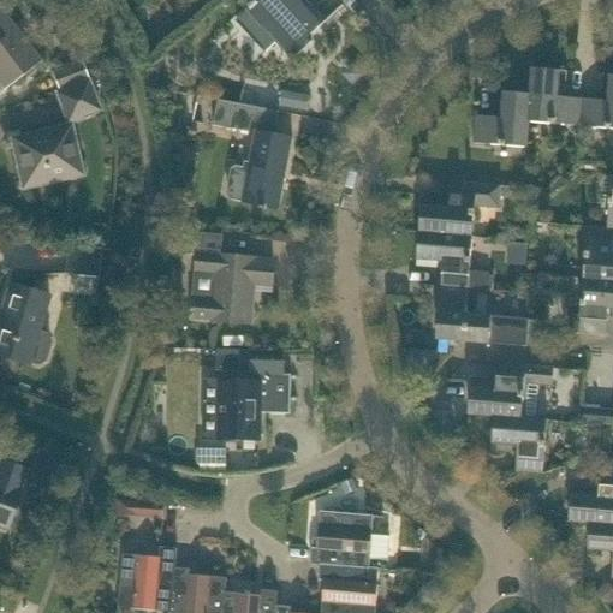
[(305,36),(323,19),(305,0),(255,0),(234,19),(263,51),(279,35),(296,53),(310,40),(305,36)]
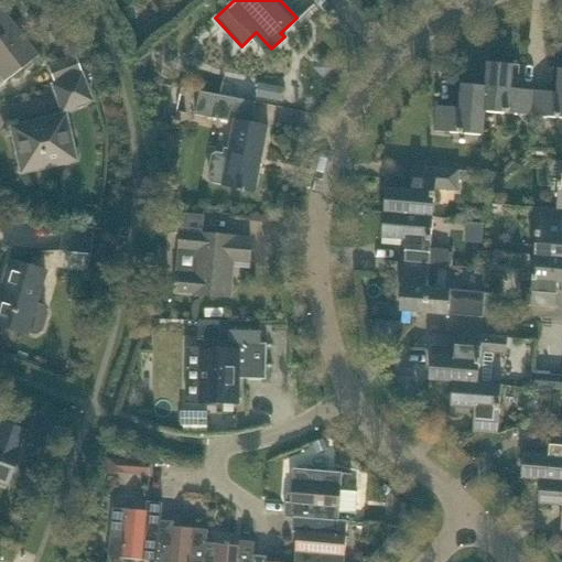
[(0,76),(1,78),(32,54),(0,12),(0,76)]
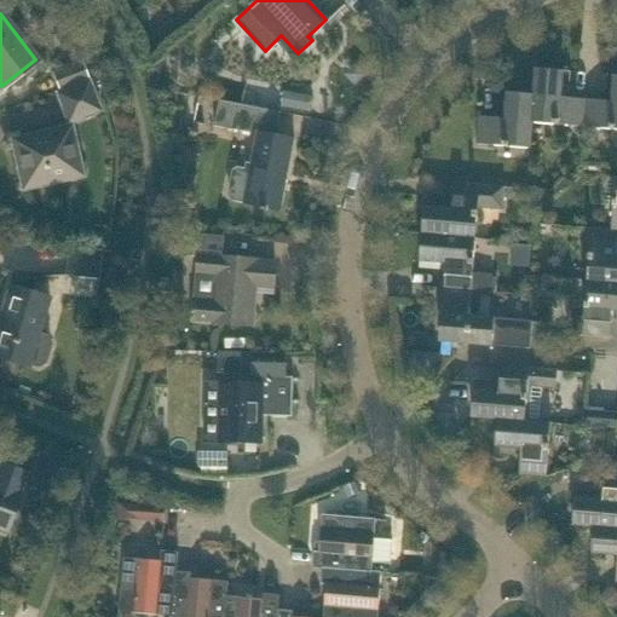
[(61,46),(70,39),(58,24),(50,32),(61,46)]
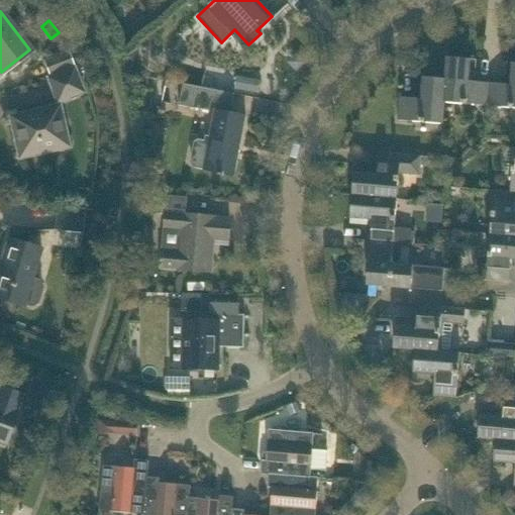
[(47,74),(71,65),(66,52),(42,60),(47,74)]
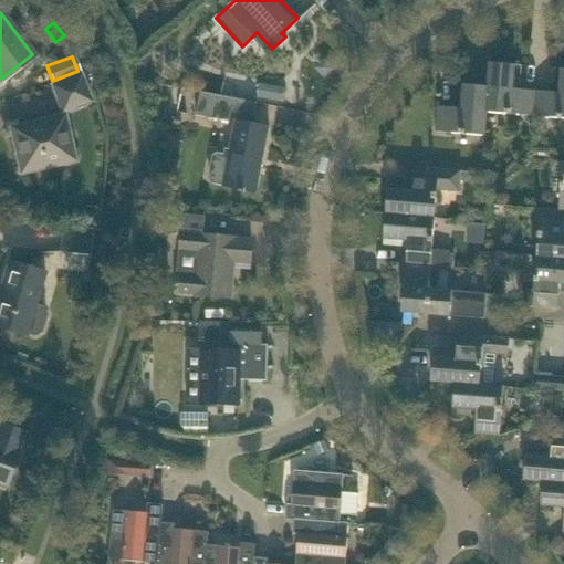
[(512,87),(513,63),(489,61),(487,85),(486,111),(533,114),(535,89),(512,87)]
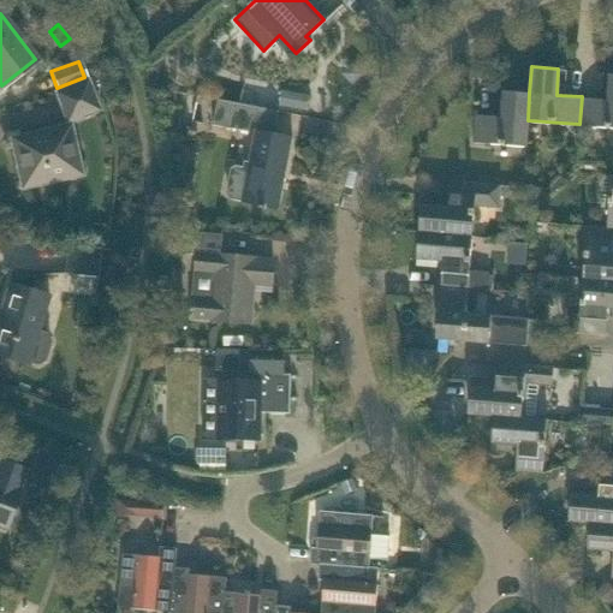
[(612,73),(608,73),(607,99),(582,96),(579,124),(612,126),(612,73)]
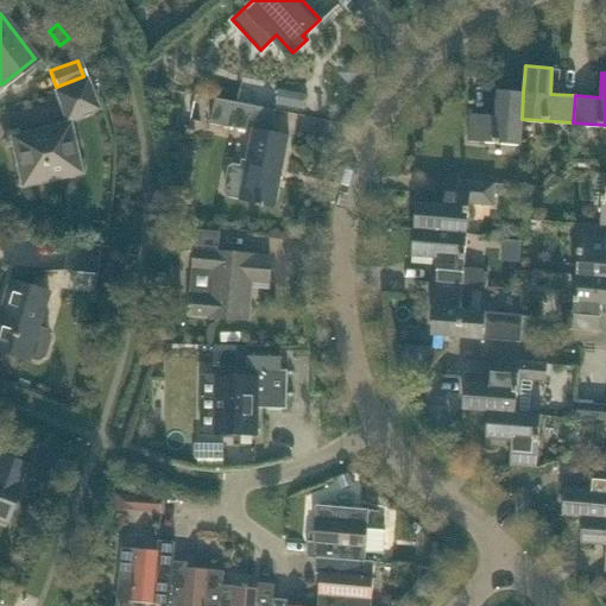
[(64,120),(96,108),(84,79),(54,90),(64,120)]
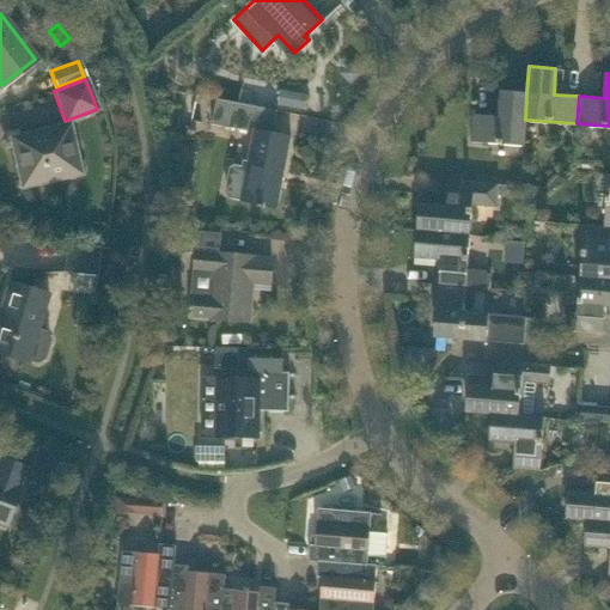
[(526,92),(500,90),(499,115),(473,113),(470,140),(523,145),(525,120),(526,92)]
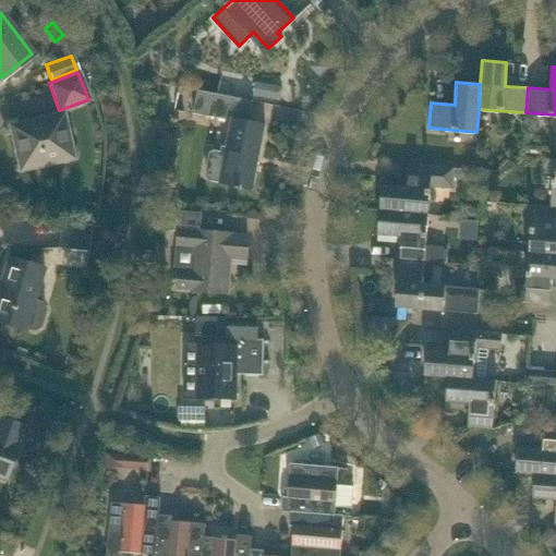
[(249,112),(251,99),(195,89),(192,111),(225,118),(227,108),(249,112)]
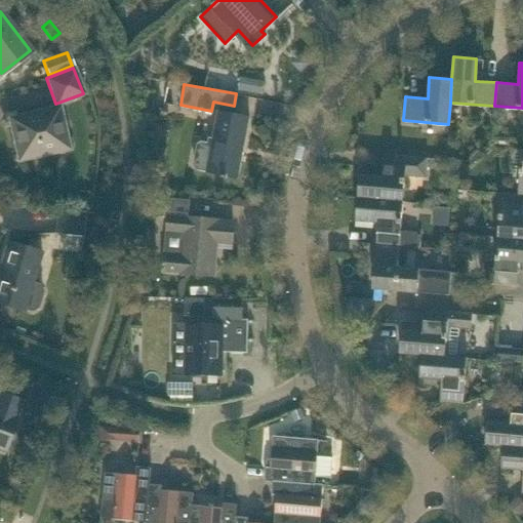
[(18,158),(66,147),(57,107),(9,118),(18,158)]
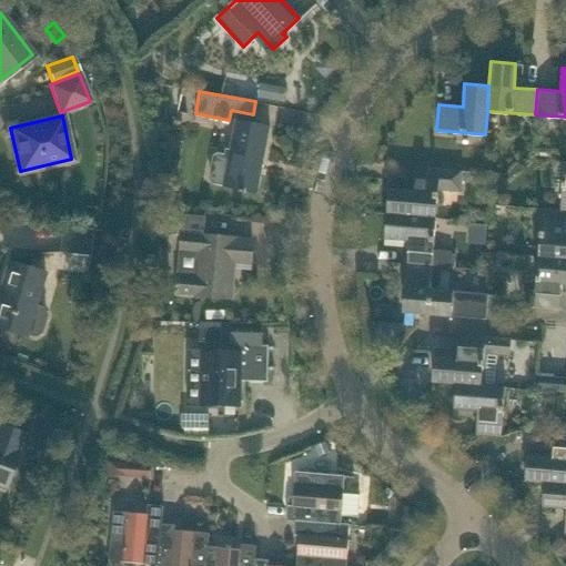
[(255,191),(269,125),(234,120),(228,154),(216,152),(212,154),(209,178),(211,181),(223,183),(222,184),(255,191)]
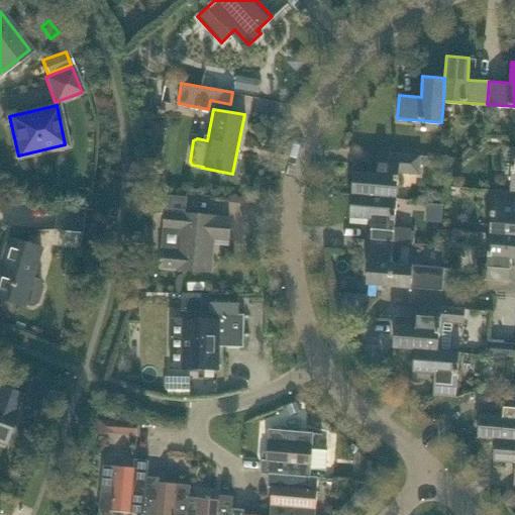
[(418,173),(419,155),(377,151),(375,173),(353,171),(351,194),(396,197),(398,172),(418,173)]
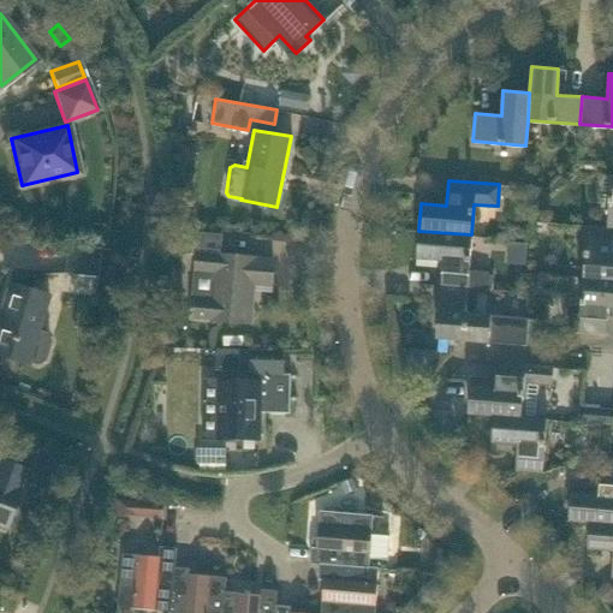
[(612,227),(606,227),(606,226),(587,225),(582,278),(612,279),(612,253),(612,233),(612,227)]
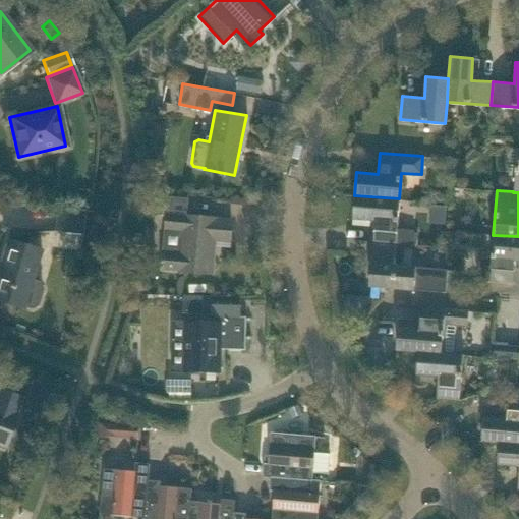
[(186,210),(188,197),(155,194),(154,207),(186,210)]
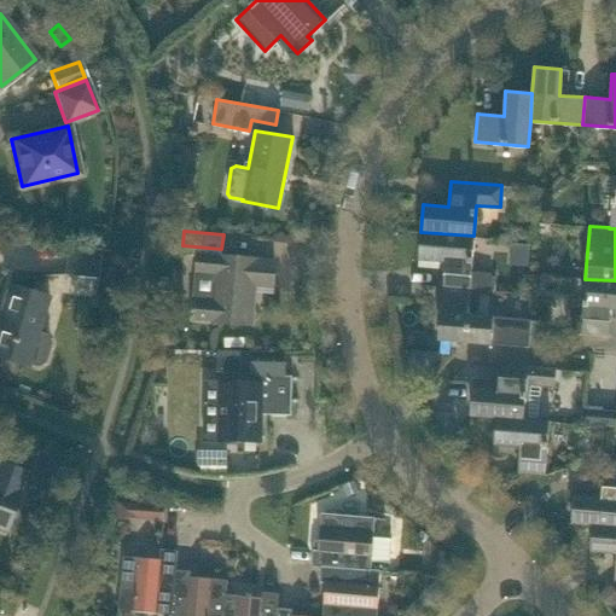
[(469,288),(474,236),(420,232),(418,259),(443,260),(441,286),(469,288)]
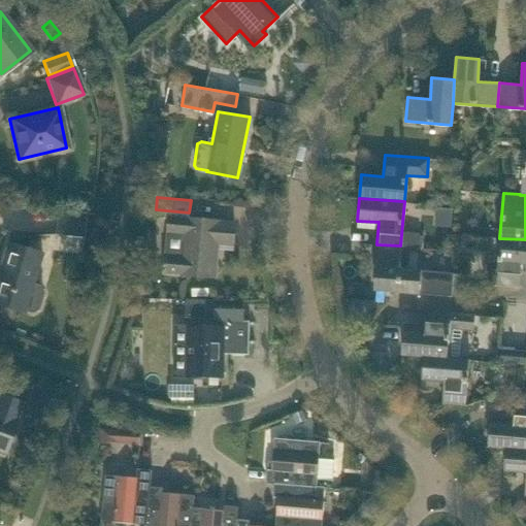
[(81,236),(85,211),(56,209),(53,233),(81,236)]
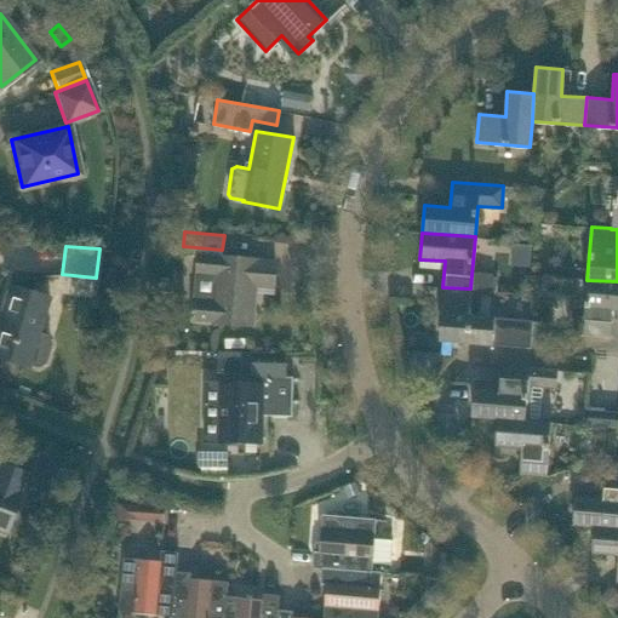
[(195,299),(193,318),(251,324),(255,285),(272,286),(274,262),(199,255),(198,270),(195,299)]
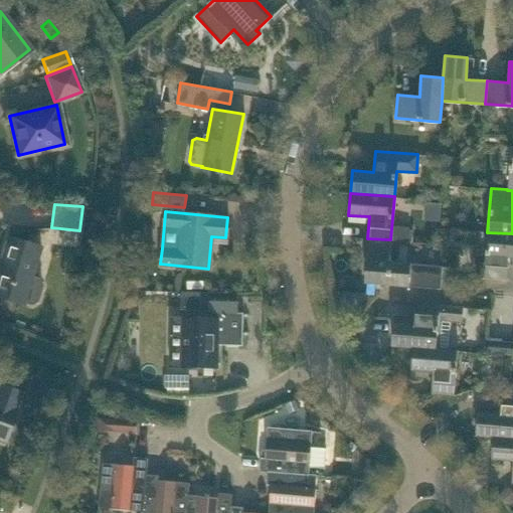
[(512,257),(512,233),(487,232),(484,267),(476,266),(474,279),(484,276),(506,278),(508,257),(512,257)]
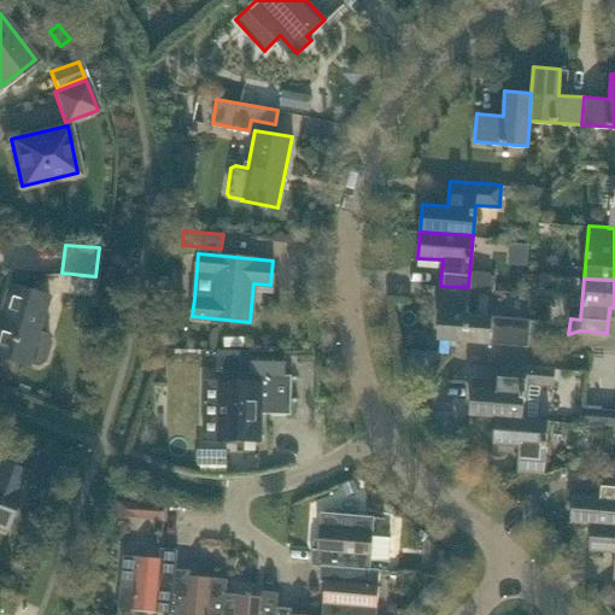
[(6,283),(0,303),(0,356),(27,364),(28,361),(35,363),(42,359),(47,341),(44,334),(36,332),(47,296),(40,293),(6,283)]
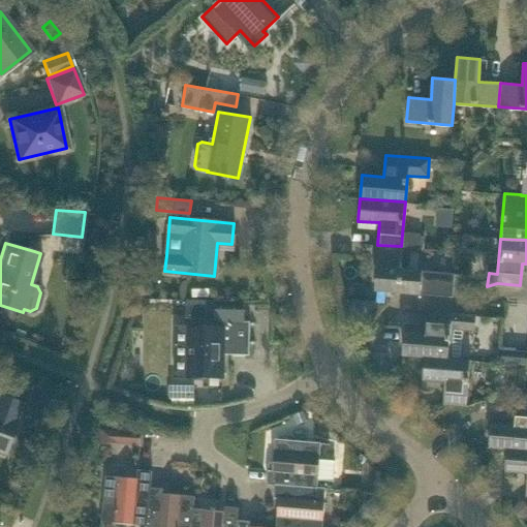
[(400,268),(401,246),(377,245),(374,289),(452,297),(454,273),(400,268)]
